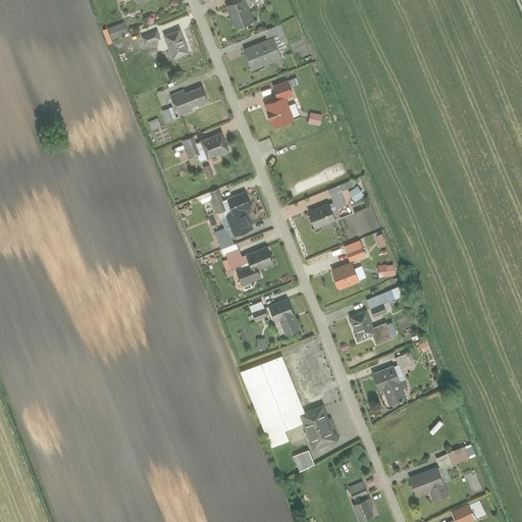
[(242,0),(237,2),(228,5),(238,29),(255,21),(247,0),(242,0)]
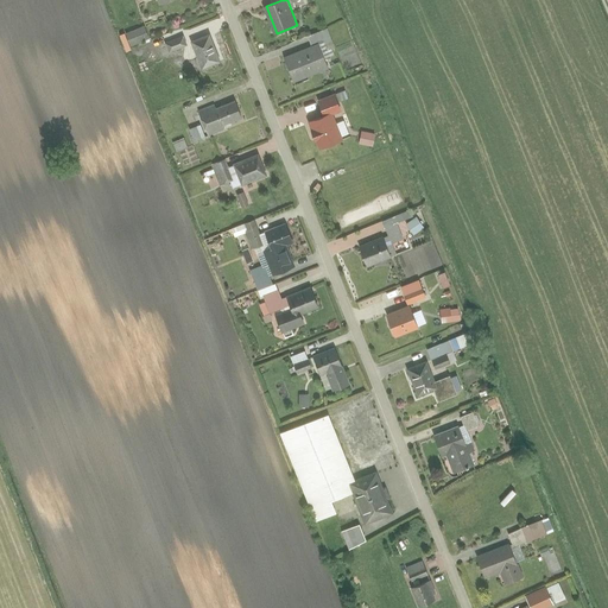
[(147,25),(128,32),(133,46),(152,38),(147,25)]
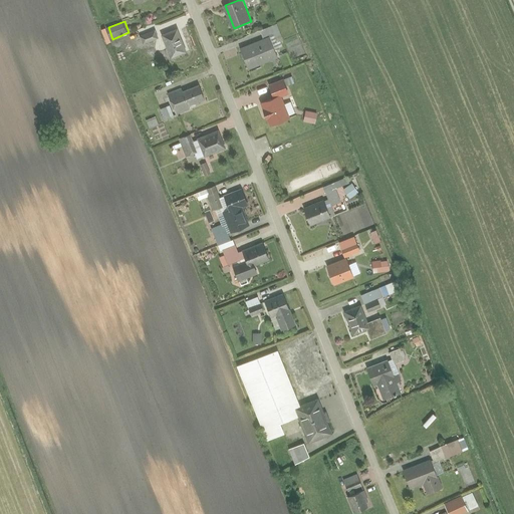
[(278,24),(261,30),(265,39),(271,36),(274,45),(285,42),(278,24)]
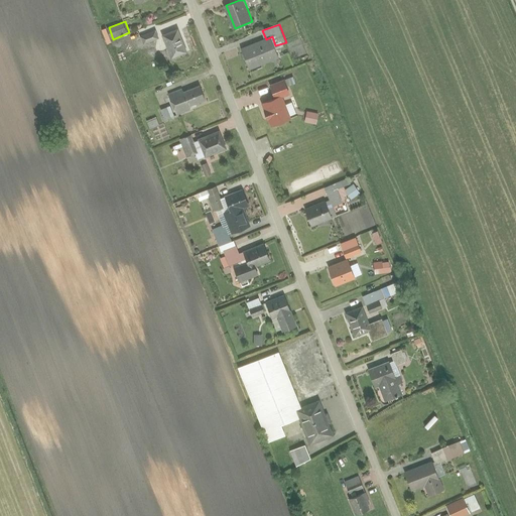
[(180,28),(163,35),(173,58),(189,52),(180,28)]
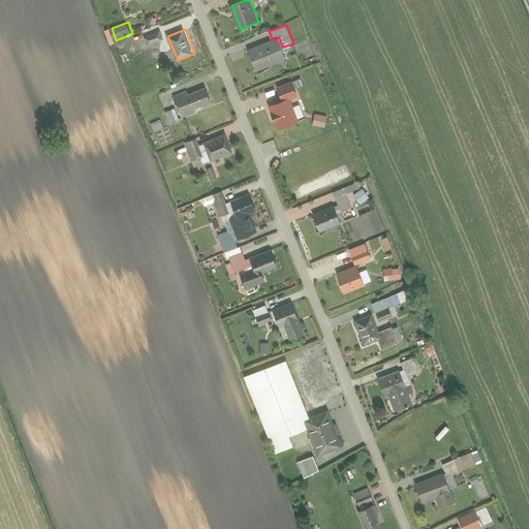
[(160,31),(145,36),(149,45),(164,40),(160,31)]
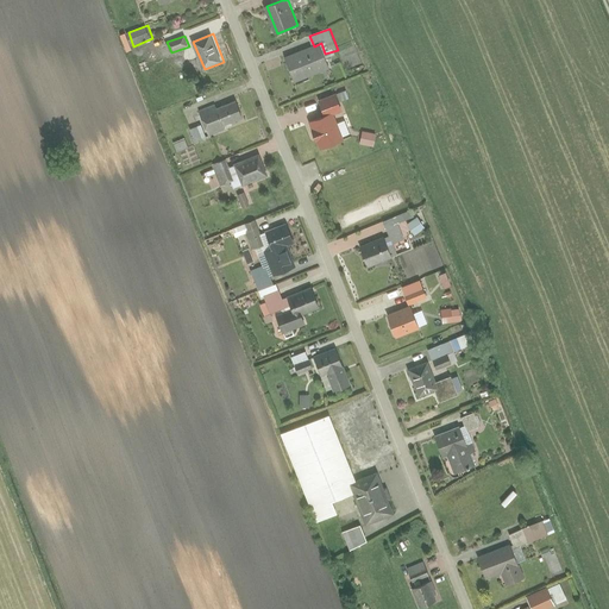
[(314,46),(288,56),(297,81),(331,68),(325,54),(321,43),(314,46)]
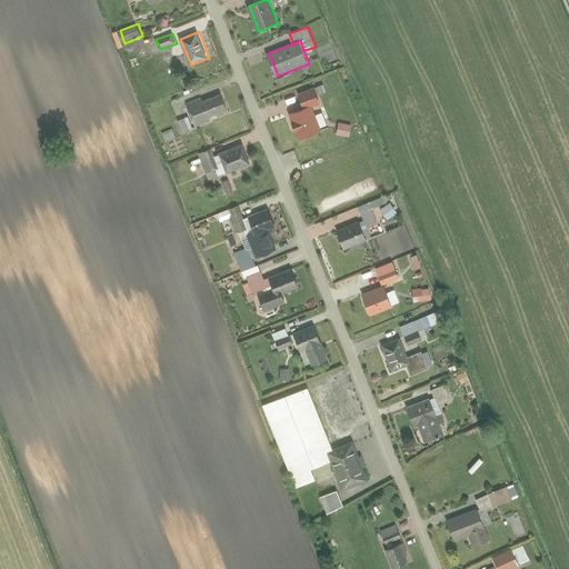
[(321,101),(315,88),(300,93),(306,108),(312,105),(321,101)]
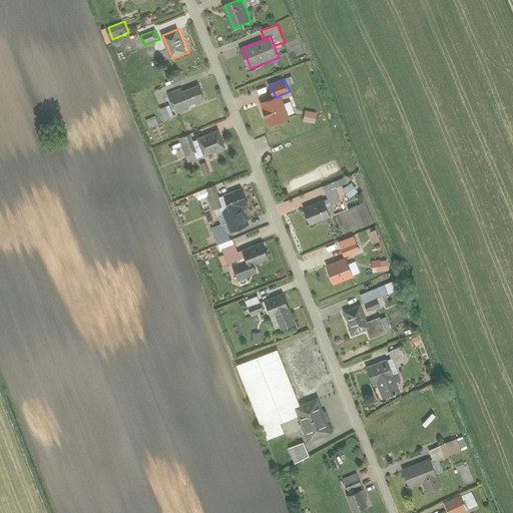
[(184,91),(189,104),(205,98),(200,85),(184,91)]
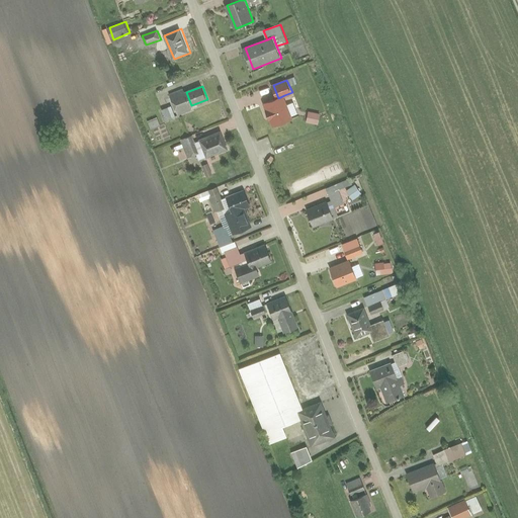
[(184,89),(171,94),(179,115),(193,109),(191,105),(186,92),(184,89)]
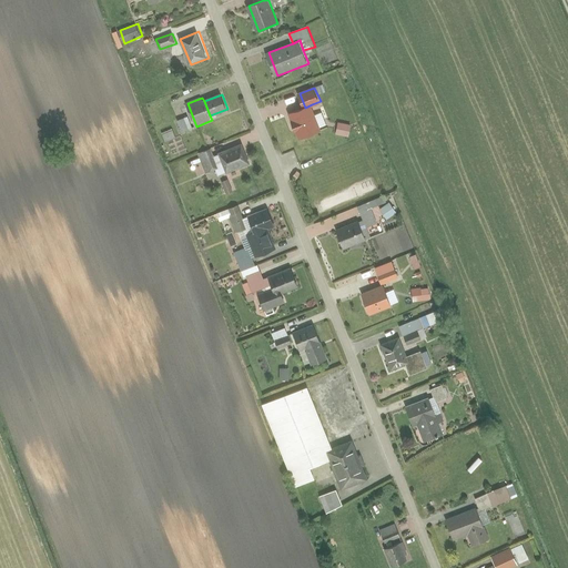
[(305,108),(291,113),(302,139),(323,131),(312,104),(305,108)]
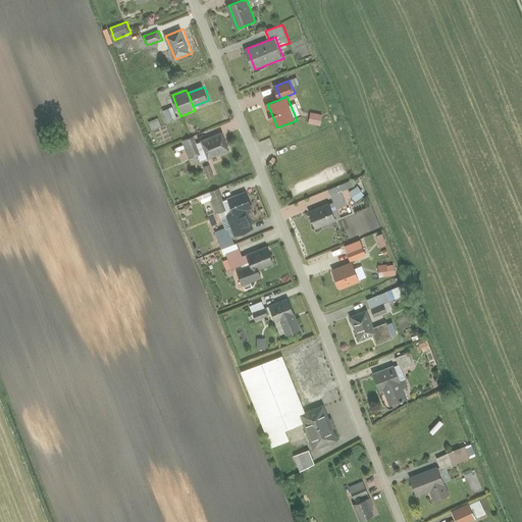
[(323,114),(312,112),(310,123),(321,124),(323,114)]
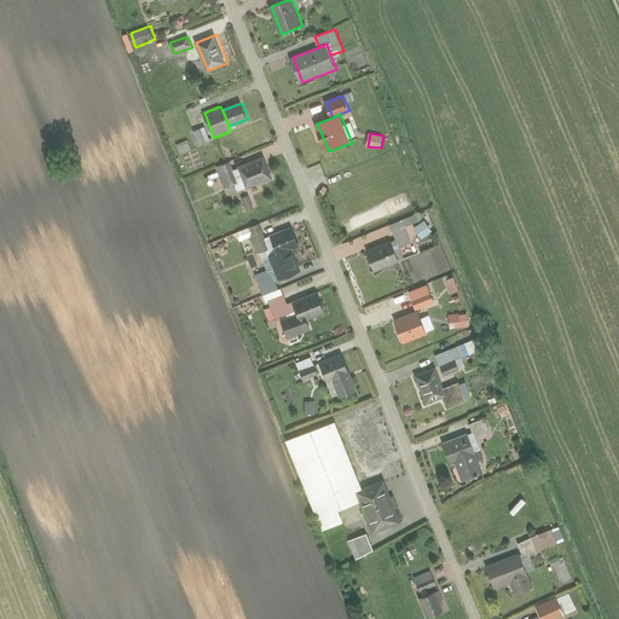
[(265,157),(241,167),(248,185),(249,187),(275,178),(265,157)]
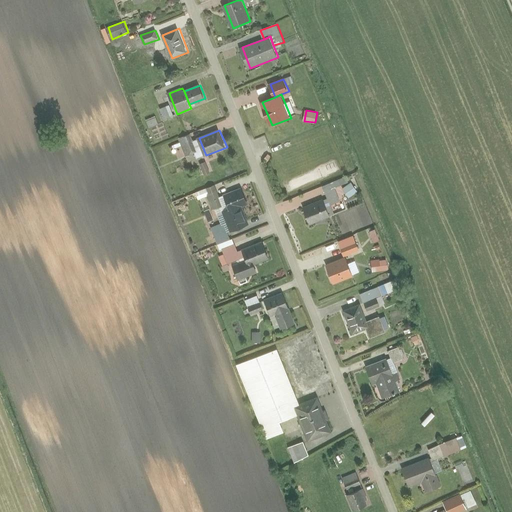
[(189,134),(179,138),(186,155),(196,151),(192,141),(189,134)]
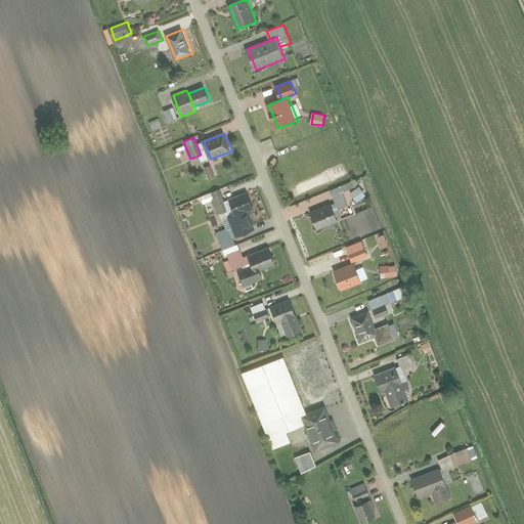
[(201,155),(203,160),(210,157),(204,141),(197,144),(201,155)]
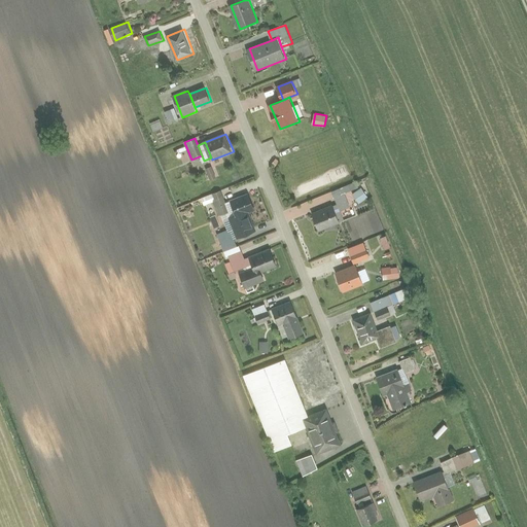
[(214,165),(206,168),(211,180),(219,177),(214,165)]
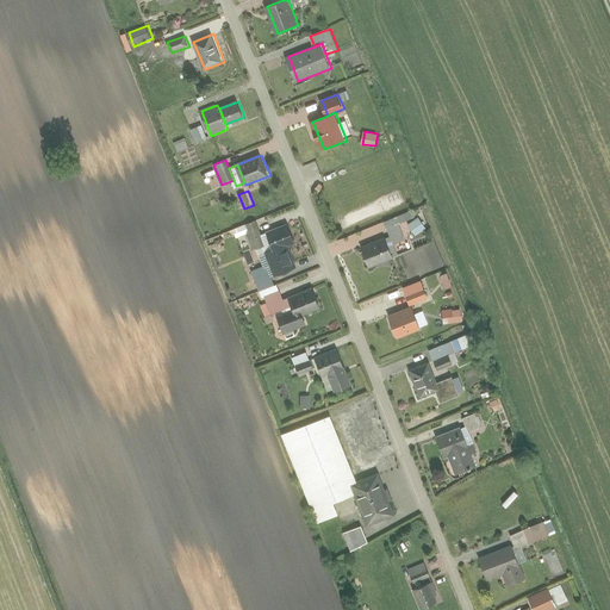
[(400,223),(417,217),(414,210),(398,216),(400,223)]
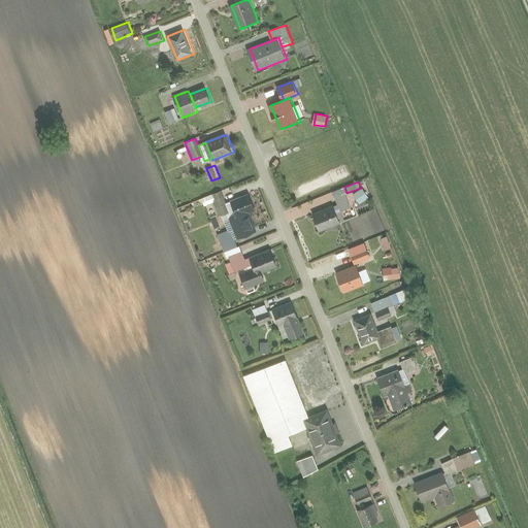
[(347,193),(344,187),(335,191),(339,203),(342,209),(352,205),(347,193)]
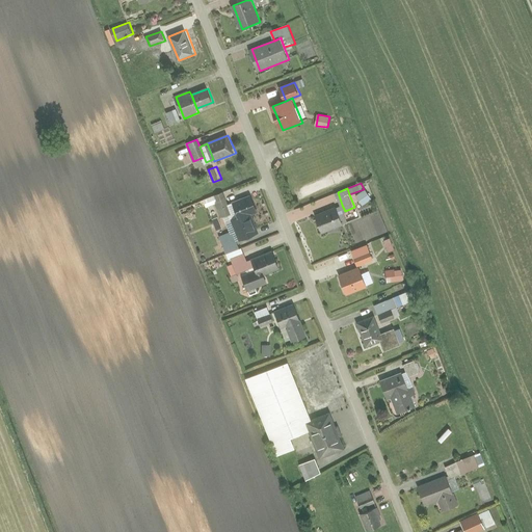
[(357,195),(364,204),(372,196),(366,189),(357,195)]
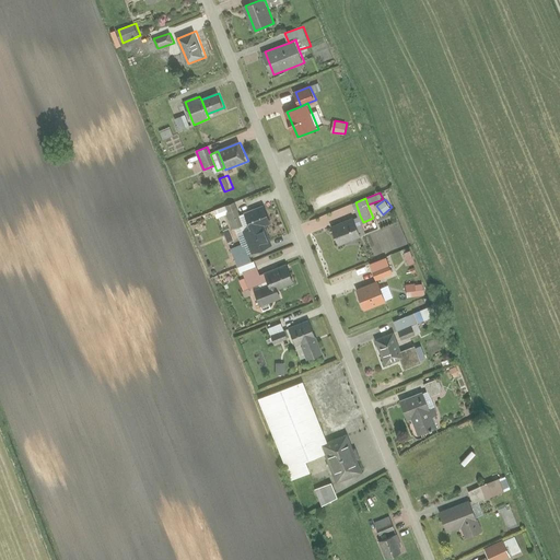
[(235,202),(228,206),(229,210),(225,211),(232,229),(244,223),(235,202)]
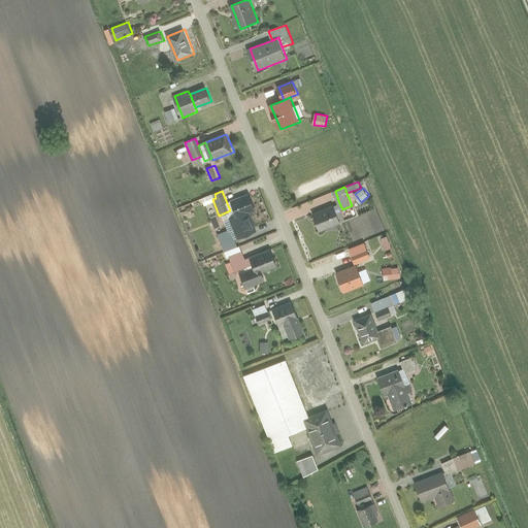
[(257,209),(251,193),(228,202),(232,211),(228,212),(238,237),(258,230),(251,212),(257,209)]
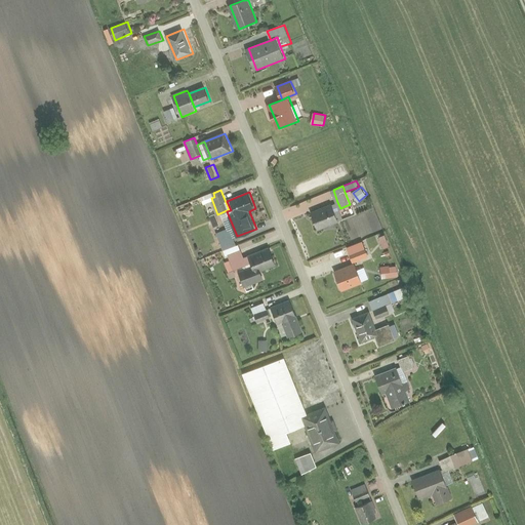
[(329,201),(325,193),(301,202),(305,211),(329,201)]
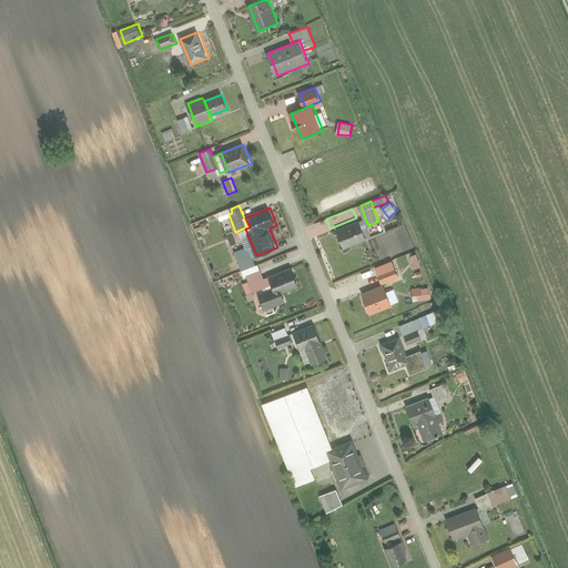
[(359,219),(337,227),(346,249),(368,240),(361,220),(359,219)]
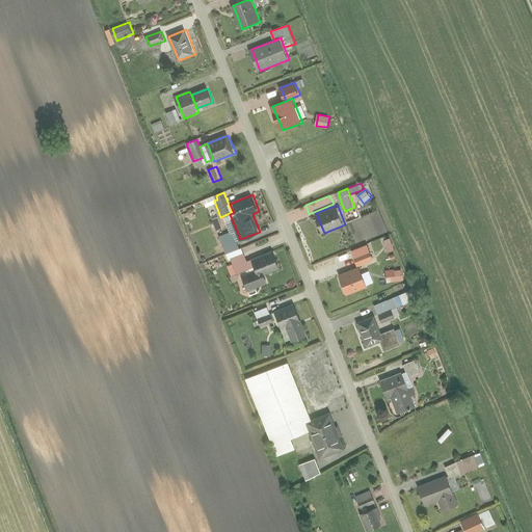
[(345,211),(342,205),(338,206),(345,224),(350,222),(345,211)]
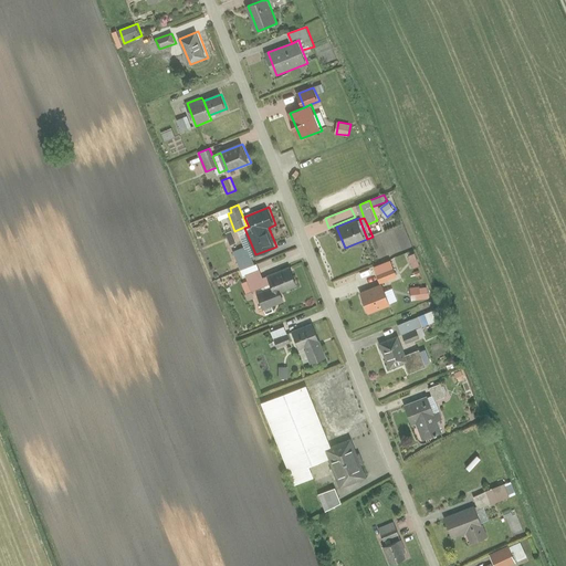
[(234,251),(241,269),(258,262),(245,233),(241,236),(245,247),(234,251)]
